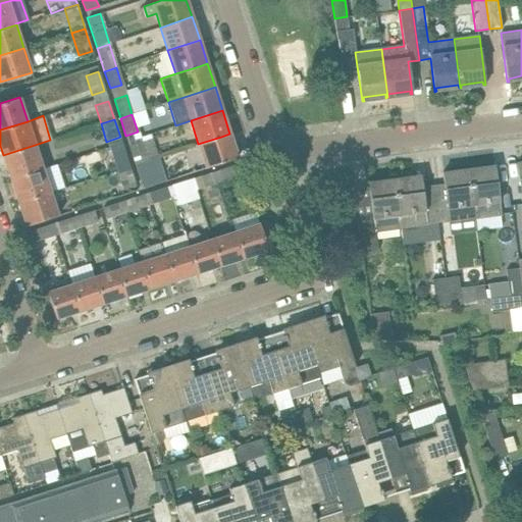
[(229,134),(221,137),(198,144),(206,168),(238,158),(229,134)]
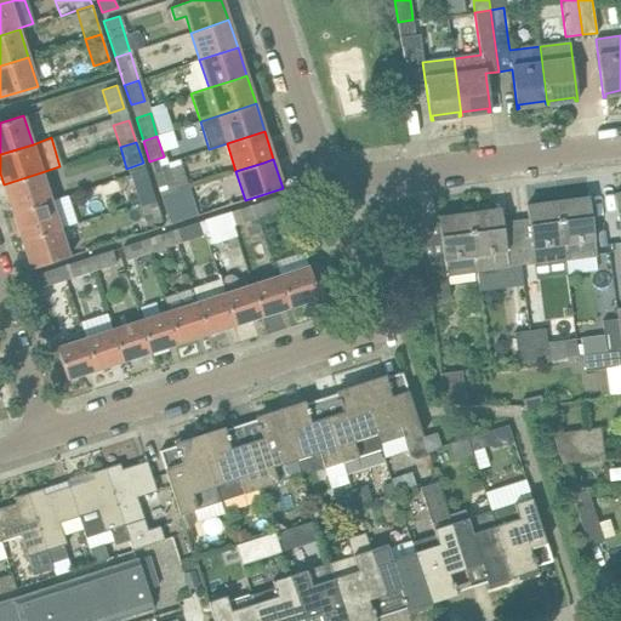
[(160,197),(176,192),(167,167),(153,174),(160,197)]
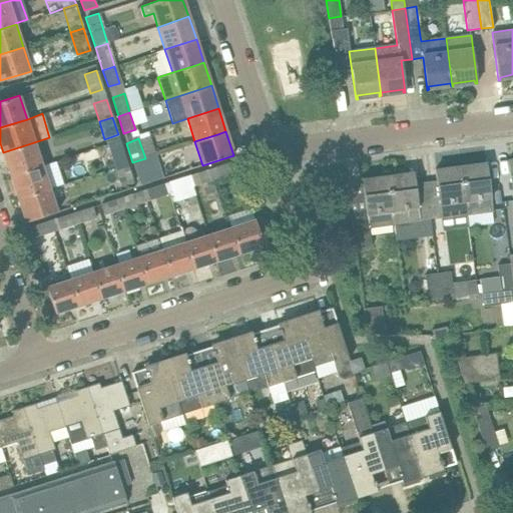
[(42,165),(34,142),(3,152),(10,175),(42,165)]
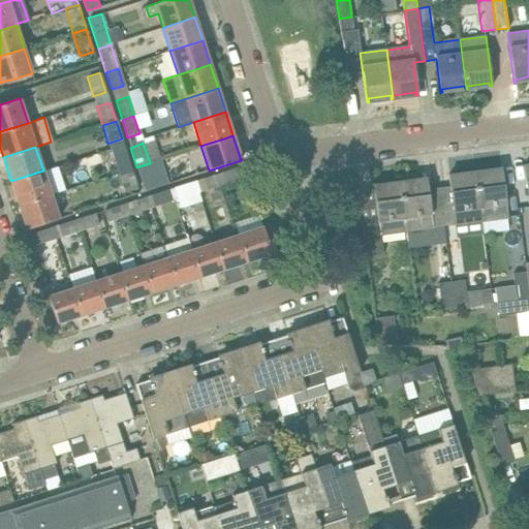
[(118,174),(131,169),(125,150),(112,154),(118,174)]
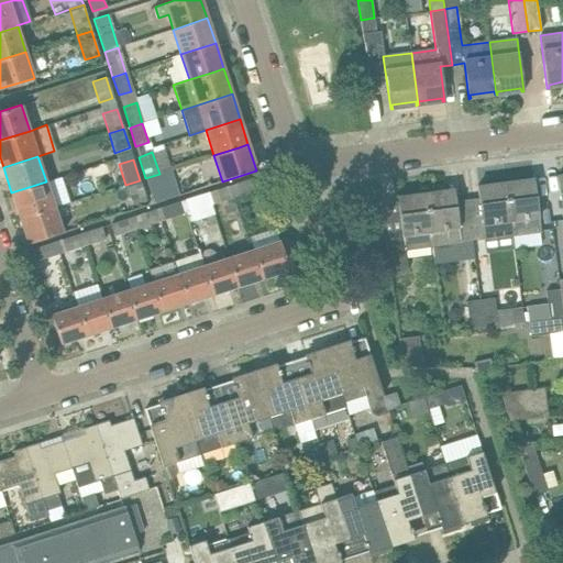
[(159,174),(145,178),(152,197),(165,192),(159,174)]
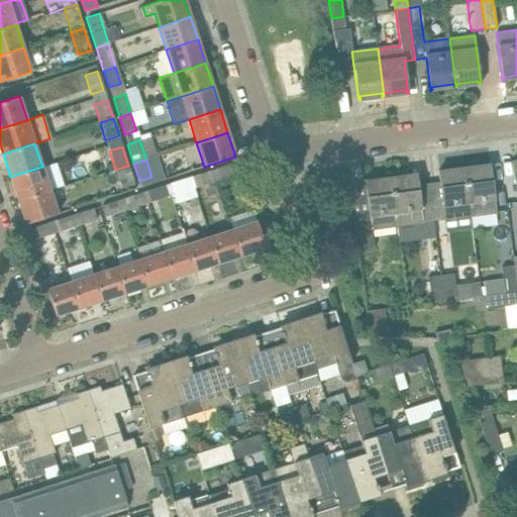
[(217,180),(240,173),(237,162),(214,169),(217,180)]
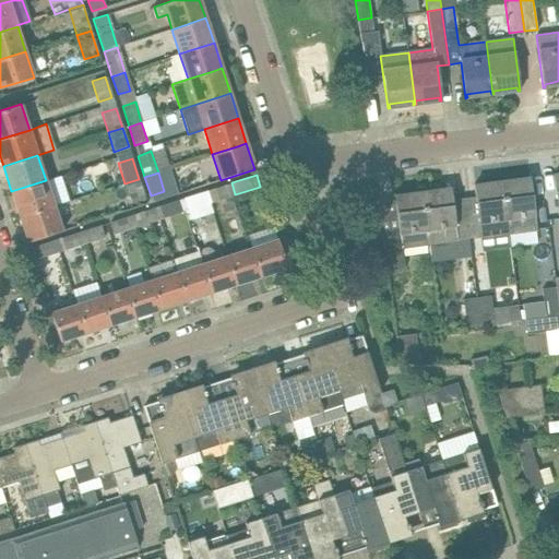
[(537,229),(530,177),(502,181),(509,234),(537,229)]
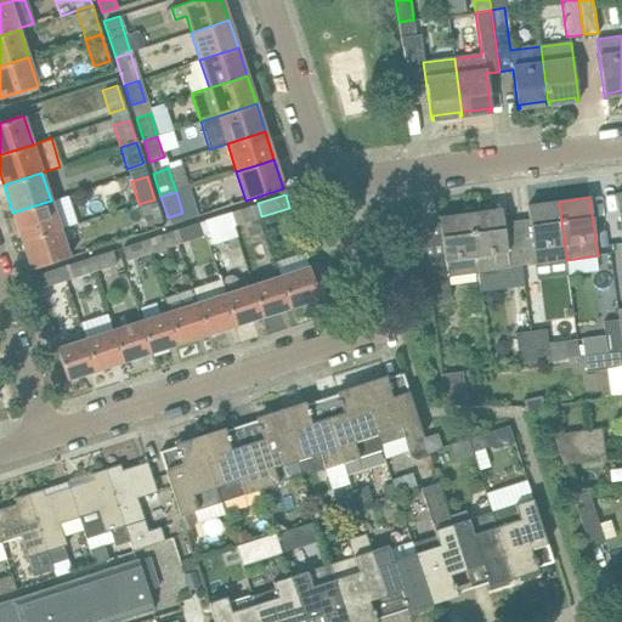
[(154,199),(139,204),(145,225),(160,220),(154,199)]
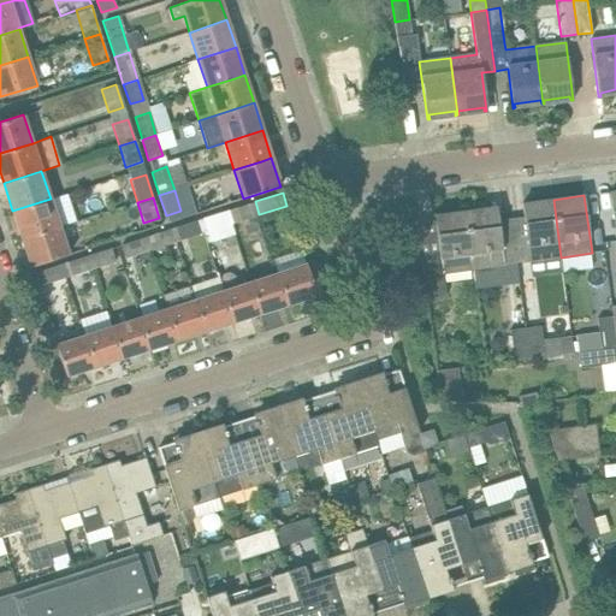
[(59,226),(51,199),(12,211),(22,238),(59,226)]
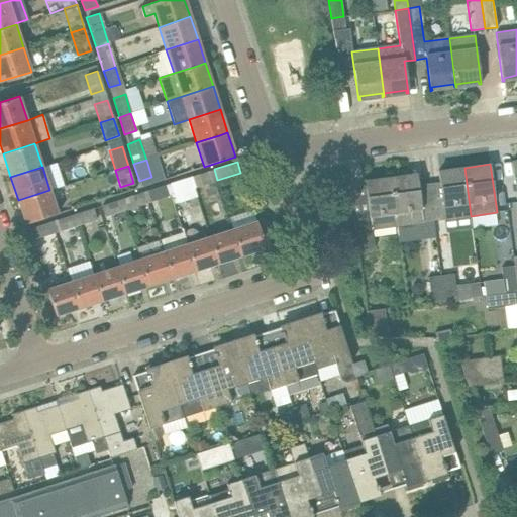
[(438,172),(439,181),(444,219),(471,216),(464,168),(438,172)]
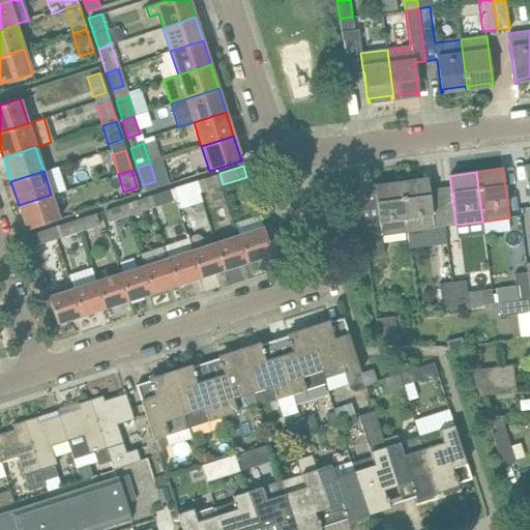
[(219,173),(204,178),(208,189),(223,184),(219,173)]
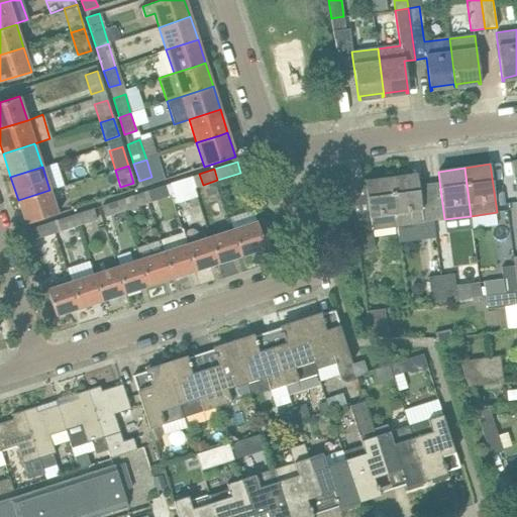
[(423,222),(416,174),(391,177),(397,226),(423,222)]
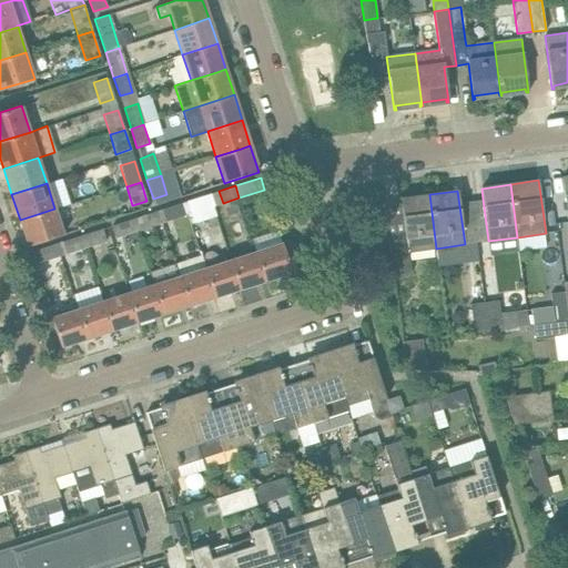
[(210,193),(183,202),(188,214),(191,225),(216,216),(213,206),(210,193)]
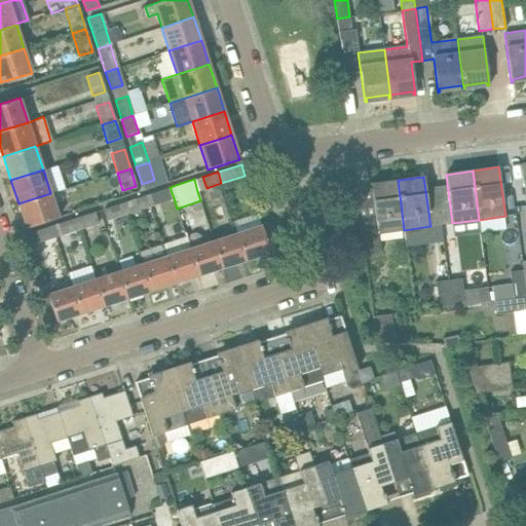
[(370,220),(370,215),(359,216),(364,257),(380,255),(377,233),(404,230),(398,180),(371,184),(376,219),(370,220)]
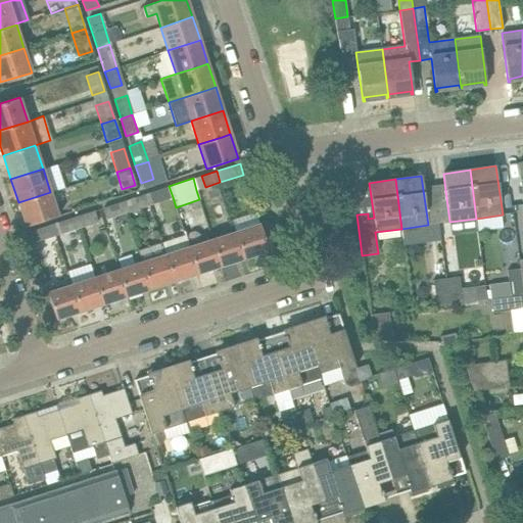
[(169,186),(149,192),(153,203),(173,197),(169,186)]
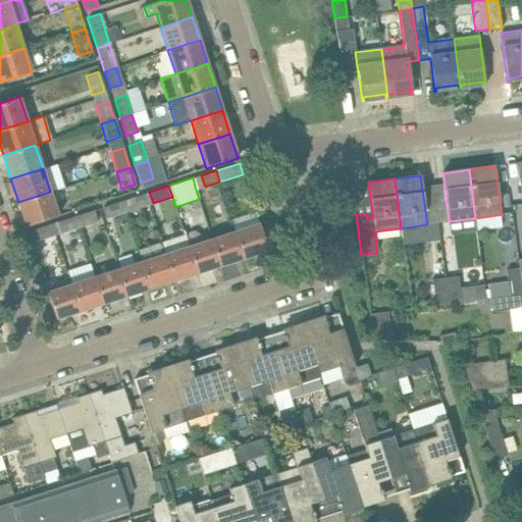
[(50,192),(18,202),(25,226),(58,216),(50,192)]
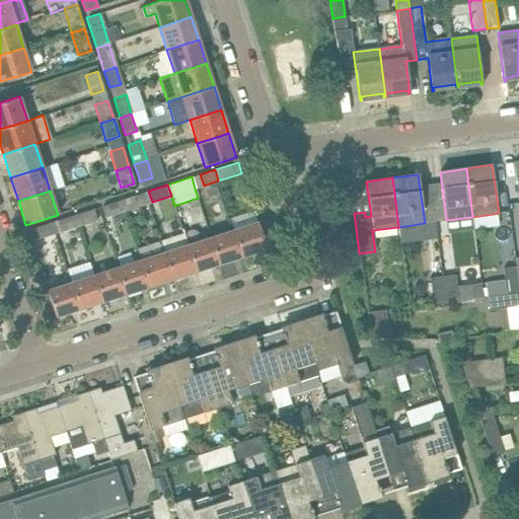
[(140,193),(121,199),(125,211),(144,205),(140,193)]
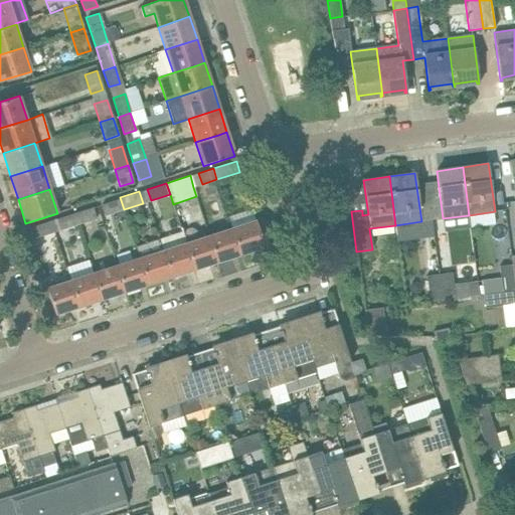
[(120,197),(101,204),(105,215),(124,209),(120,197)]
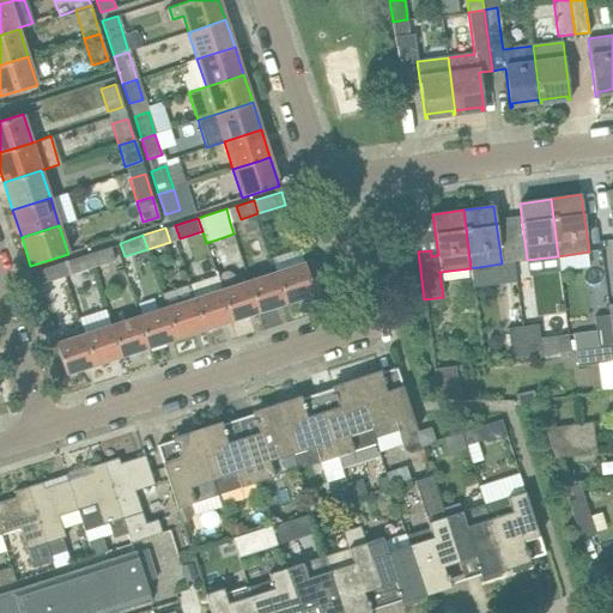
[(110,246),(87,253),(92,266),(114,259),(110,246)]
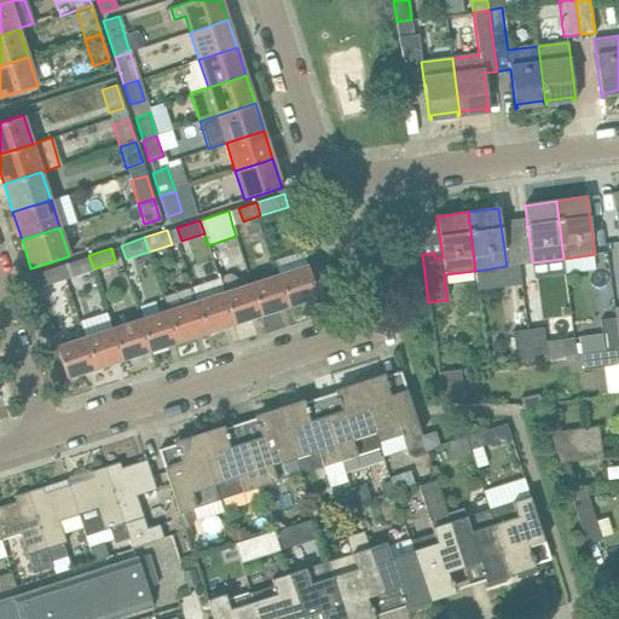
[(93,268),(88,256),(65,264),(69,277),(93,268)]
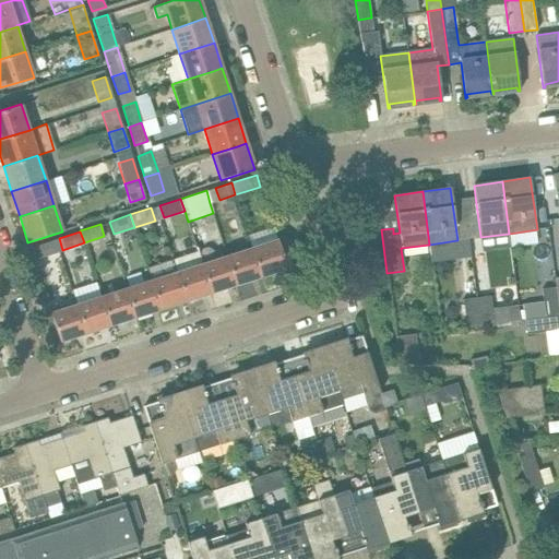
[(286,268),(277,239),(252,248),(261,276),(286,268)]
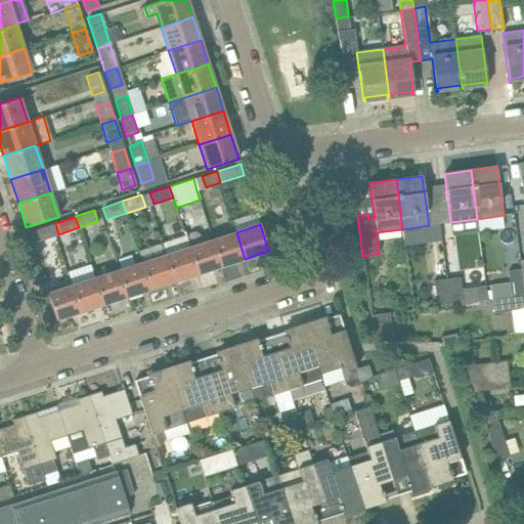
[(47,225),(27,231),(27,233),(30,244),(50,236),(47,225)]
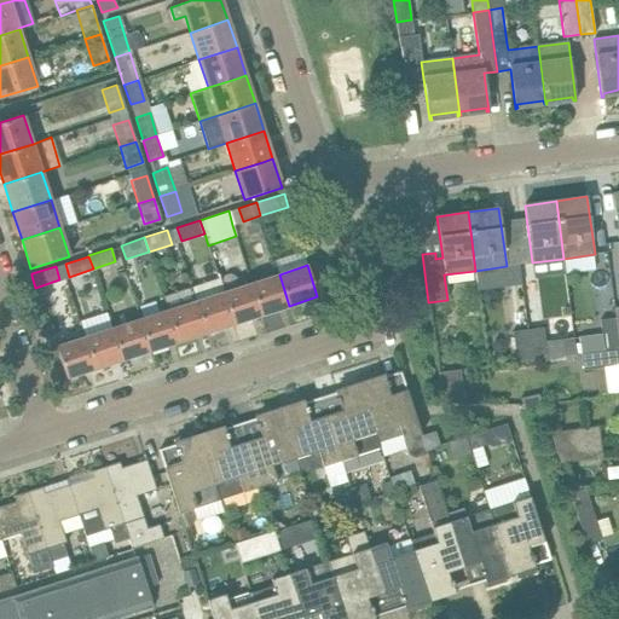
[(289,306),(279,275),(252,283),(261,314),(289,306)]
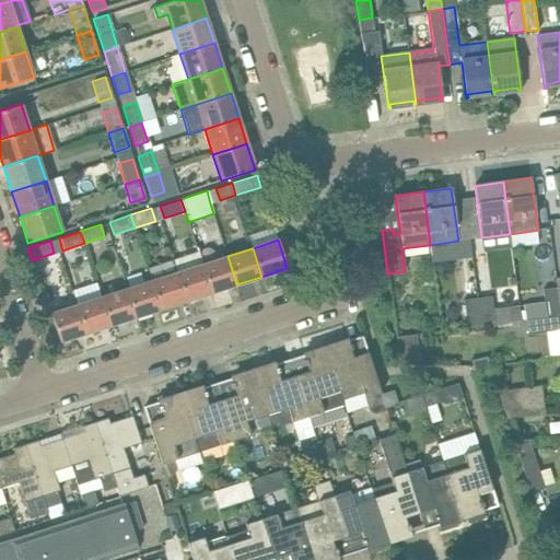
[(236,284),(228,256),(202,265),(211,293),(236,284)]
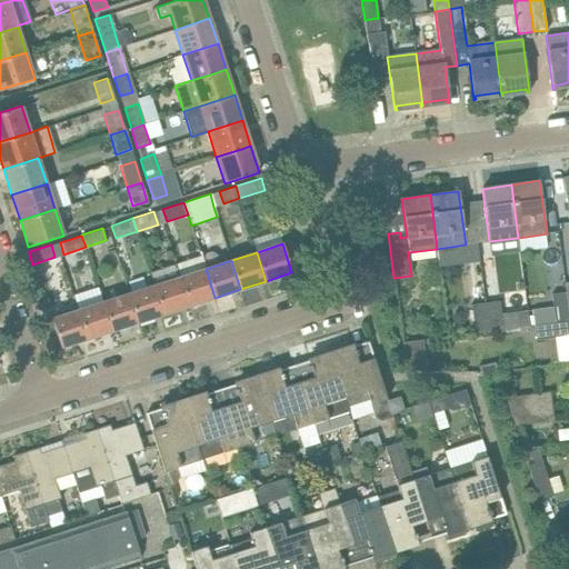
[(176,263),(150,272),(155,286),(163,313),(189,306),(180,277),(176,263)]
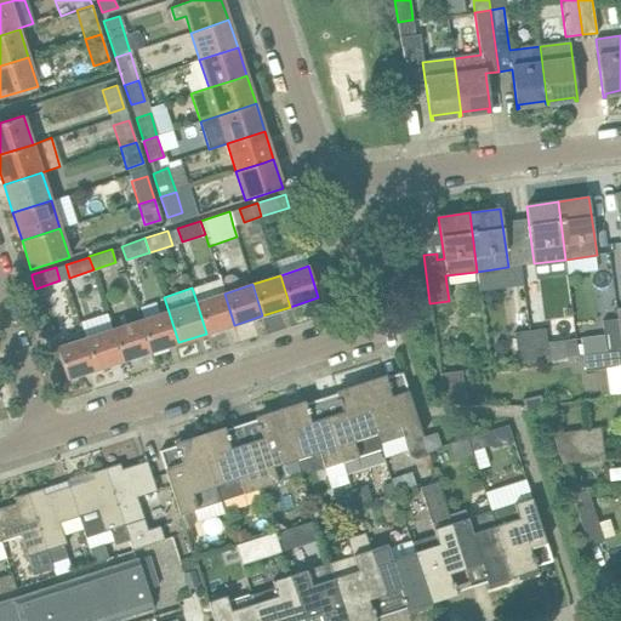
[(234,325),(224,294),(197,302),(206,334),(234,325)]
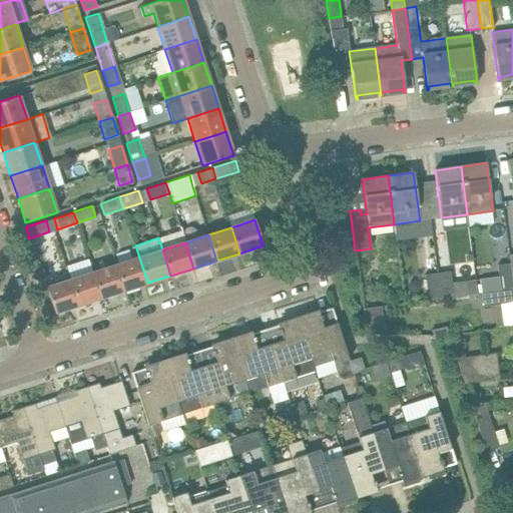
[(434,266),(432,250),(423,251),(425,267),(434,266)]
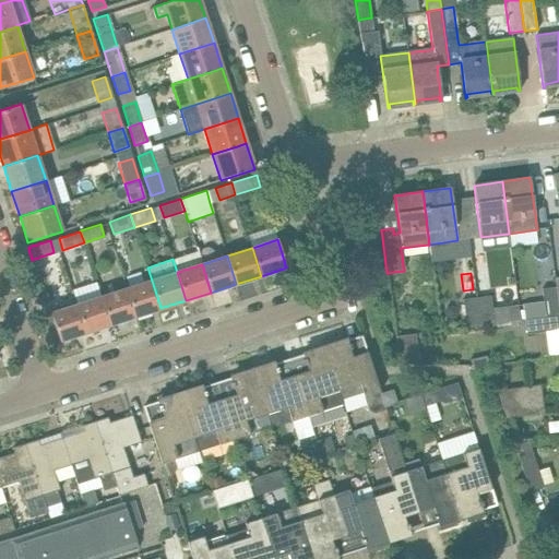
[(161,308),(152,281),(127,288),(135,317),(161,308)]
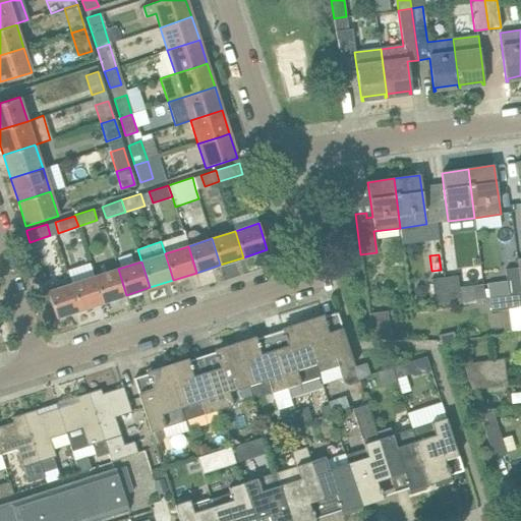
[(520,293),(518,267),(517,267),(505,269),(508,294),(520,293)]
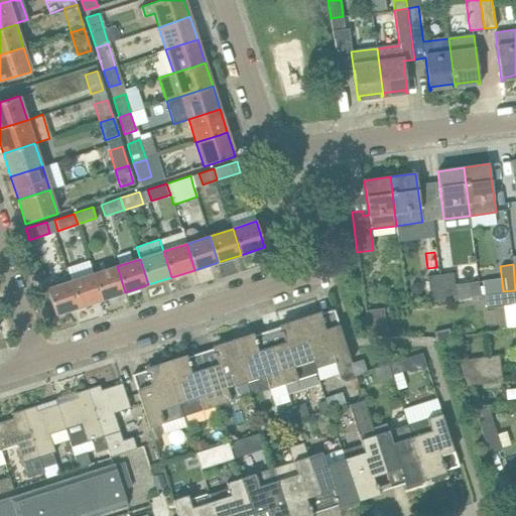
[(125,292),(117,266),(93,274),(102,299),(125,292)]
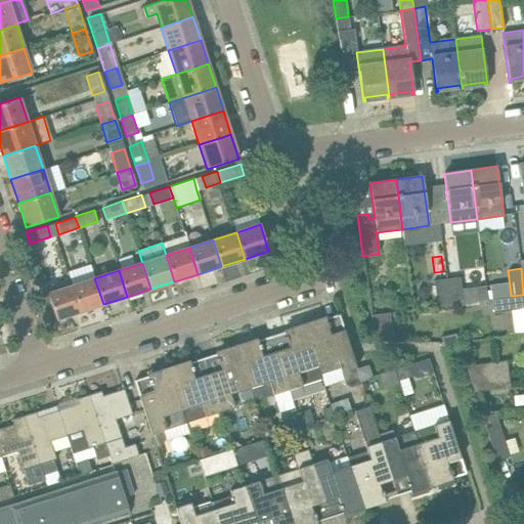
[(464,303),(461,282),(460,276),(446,278),(449,305),(464,303)]
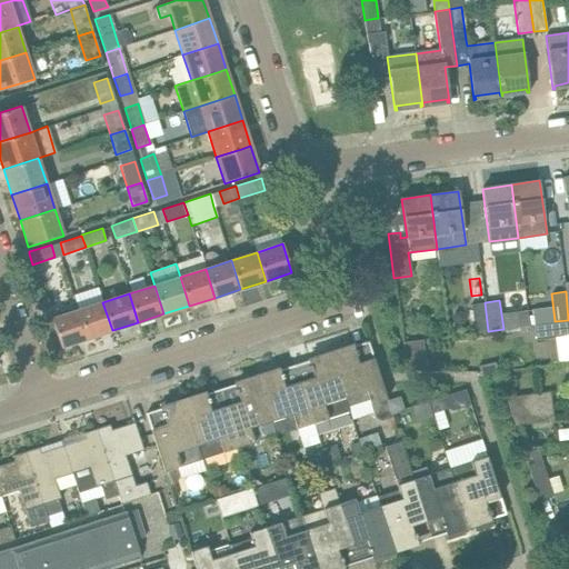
[(112,330),(102,302),(77,310),(87,339),(112,330)]
